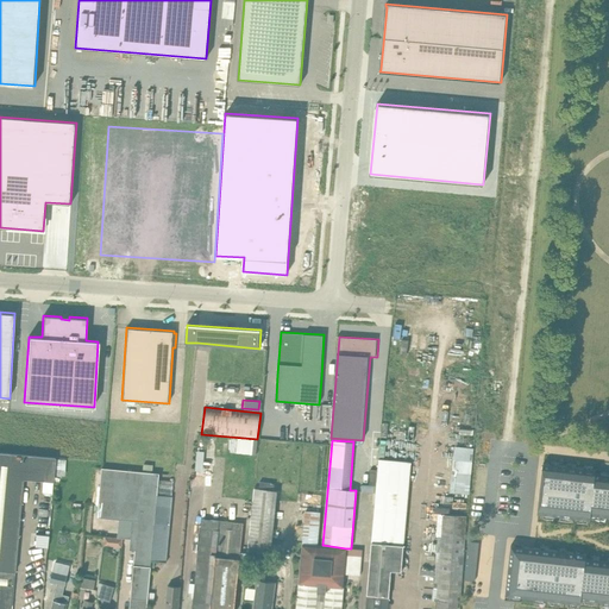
[(0,608),(5,608),(6,603),(12,604),(23,478),(52,482),(54,470),(55,457),(0,451),(0,608)]
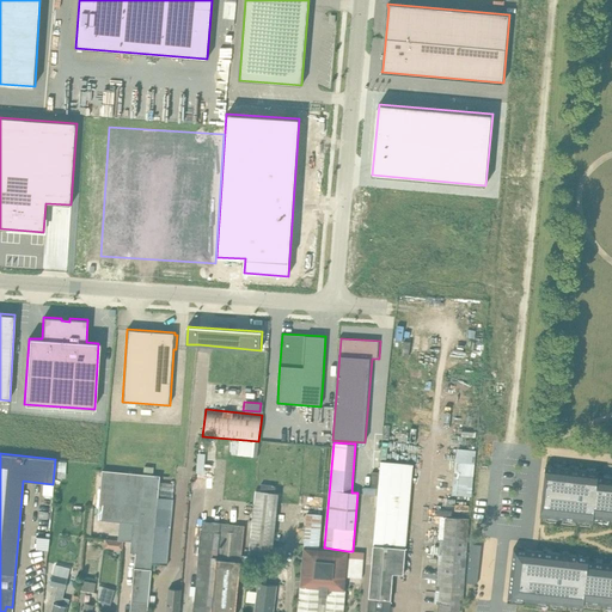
[(381,461),(379,491),(367,611),(390,611),(393,574),(403,575),(414,464),(381,461)]
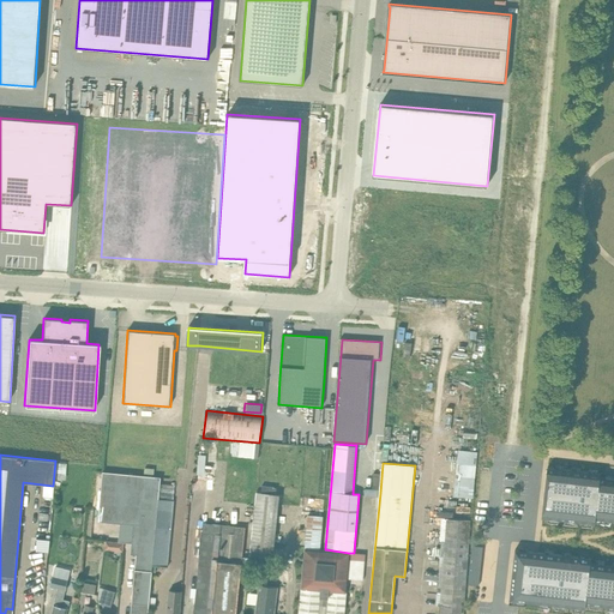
[(515,549),(510,600),(585,609),(587,605),(613,607),(613,479),(601,477),(601,473),(548,467),(542,518),(595,524),(596,519),(613,521),(613,565),(591,563),(591,558),(515,549)]
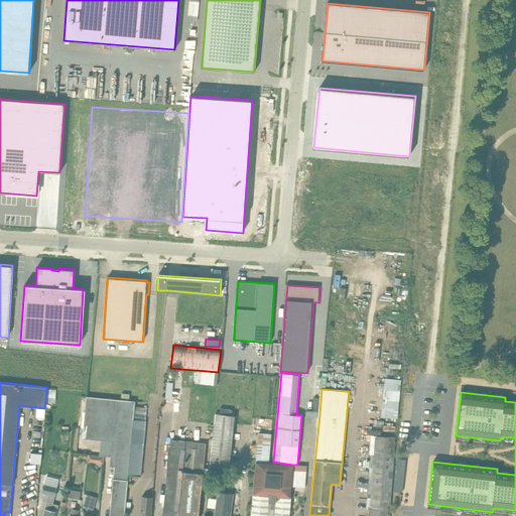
[(135,401),(87,396),(82,438),(101,440),(100,456),(111,457),(110,466),(115,466),(109,515),(123,515),(127,481),(135,401)]
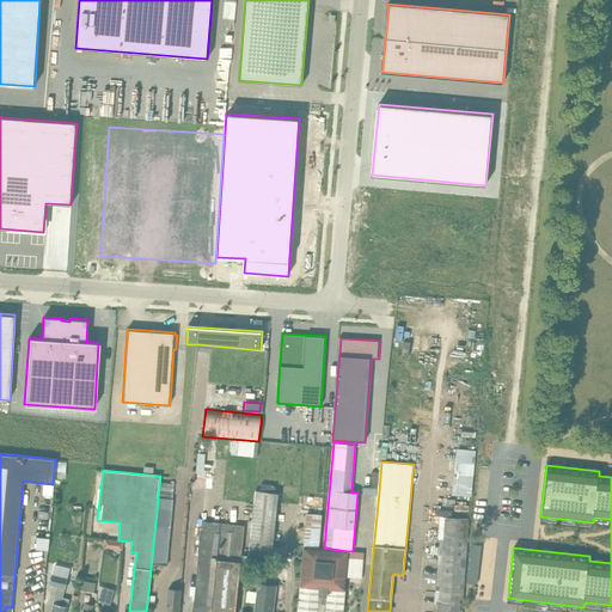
[(255,490),(249,549),(248,558),(271,561),(279,493),(255,490)]
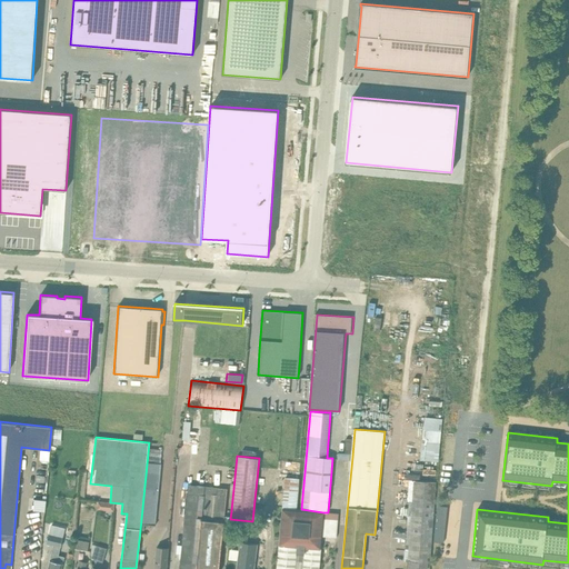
[(147,462),(140,530),(143,530),(145,523),(155,525),(160,463),(147,462)]
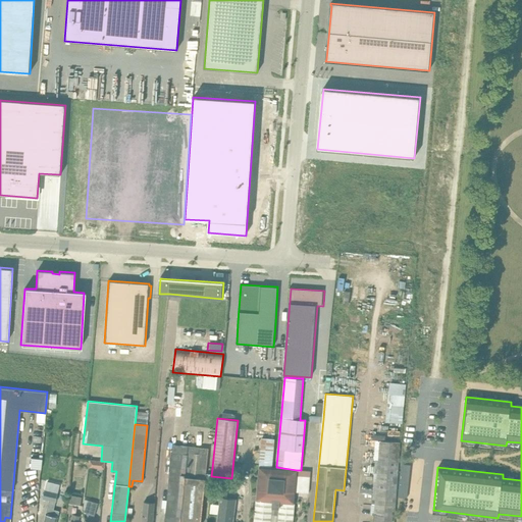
[(171,445),(164,521),(183,521),(191,447),(188,446),(171,445)]
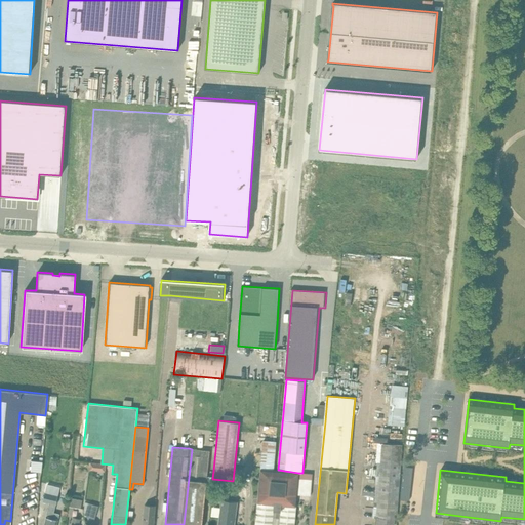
[(201,524),(208,450),(200,450),(192,449),(184,524),(201,524)]
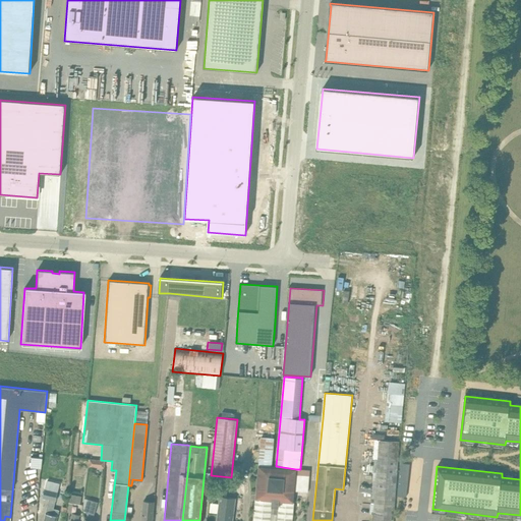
[(401,463),(397,496),(406,497),(410,464),(401,463)]
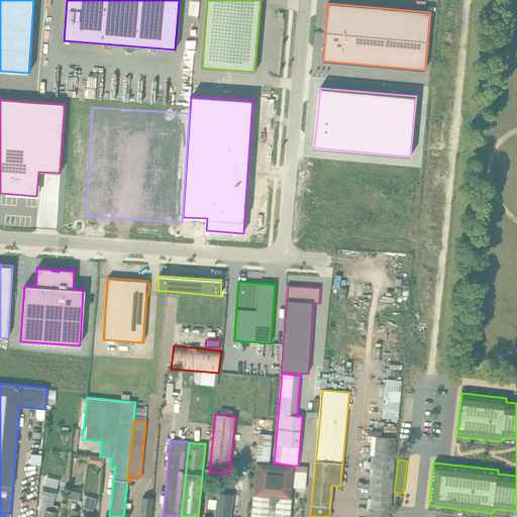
[(274,462),(256,460),(250,516),(289,516),(294,466),(274,462)]
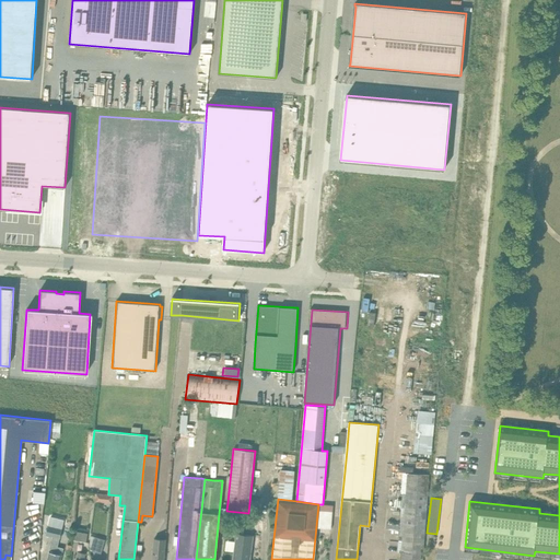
[(48,526),(46,535),(53,537),(59,538),(61,529),(56,527),(48,526)]
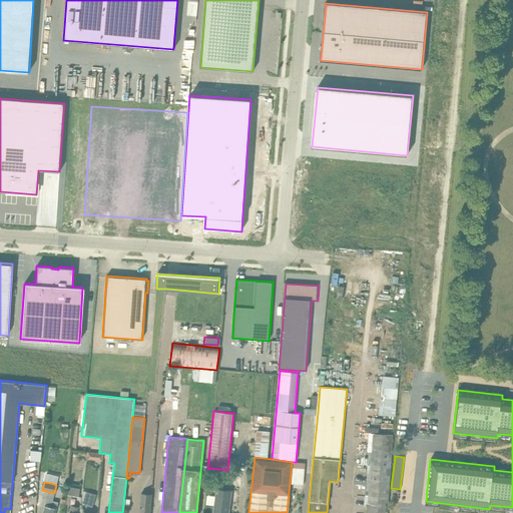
[(80,489),(69,487),(66,504),(70,505),(72,496),(79,497),(80,489)]
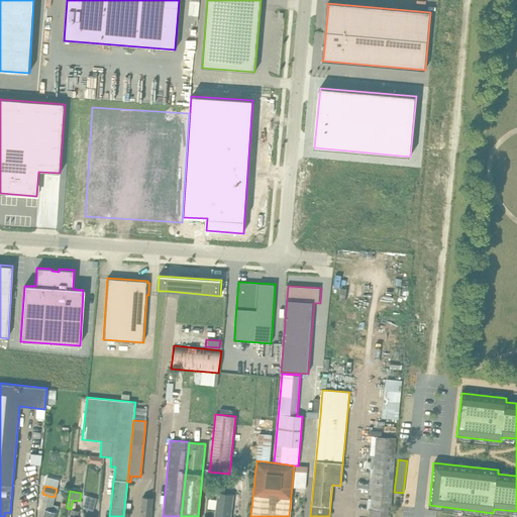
[(218,492),(215,512),(214,516),(230,516),(231,508),(237,508),(239,494),(218,492)]
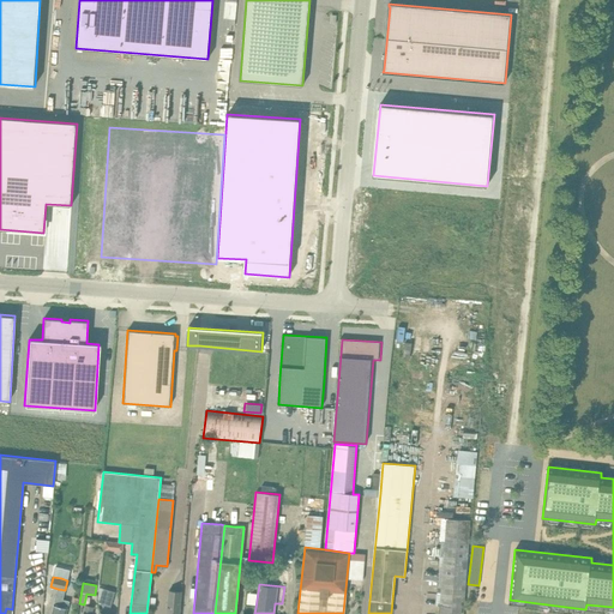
[(50,613),(66,613),(70,601),(62,600),(65,590),(58,589),(50,613)]
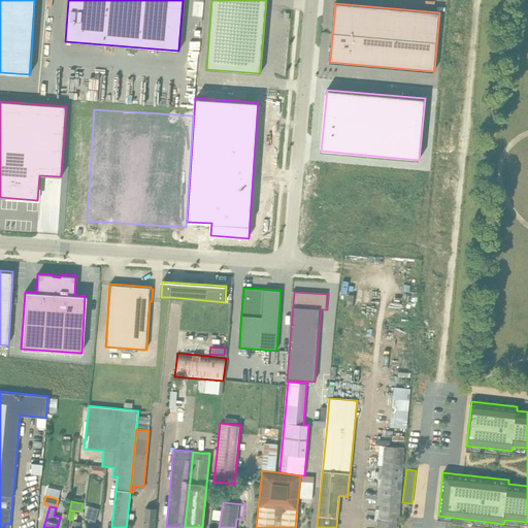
[(90,506),(87,520),(95,522),(99,508),(90,506)]
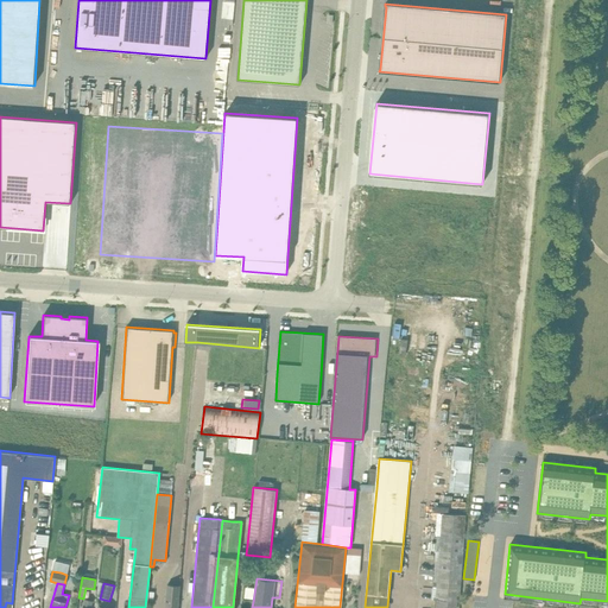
[(177,607),(179,587),(168,586),(165,607),(177,607)]
